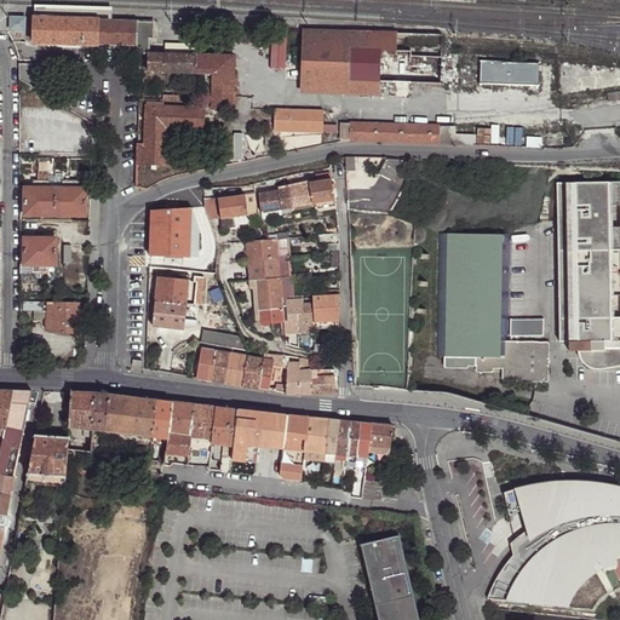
[(99,19),(112,19),(113,7),(34,5),(34,16),(99,18),(99,19)]
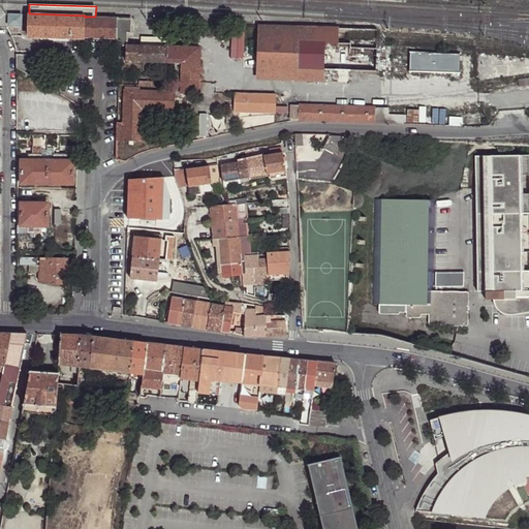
[(22,13),(9,13),(9,25),(22,25),(22,13)]
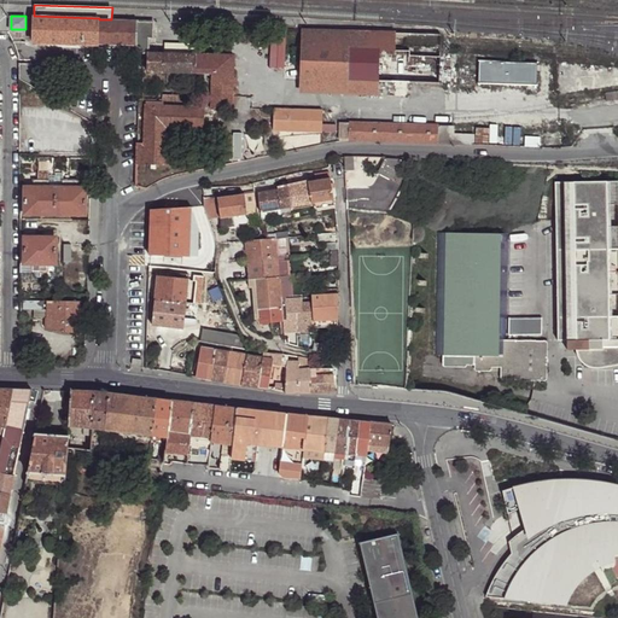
[(99,18),(34,16),(33,16),(33,45),(99,46),(99,45),(136,45),(138,23),(138,19),(111,19),(99,19),(99,18)]
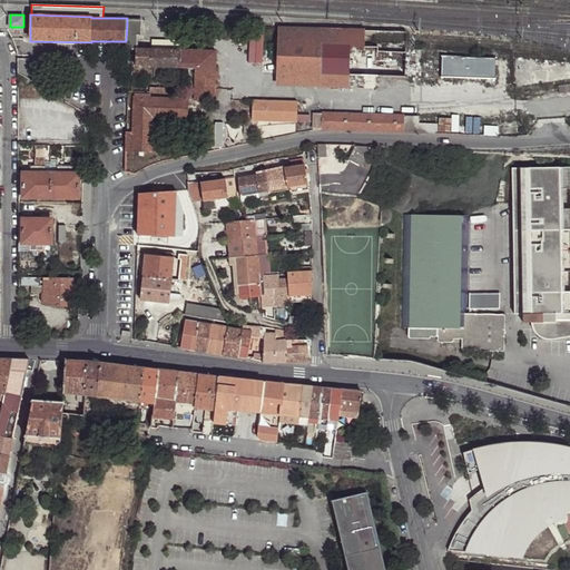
[(136,47),(137,47),(137,35),(141,35),(141,21),(127,21),(126,41),(133,47),(136,47)]
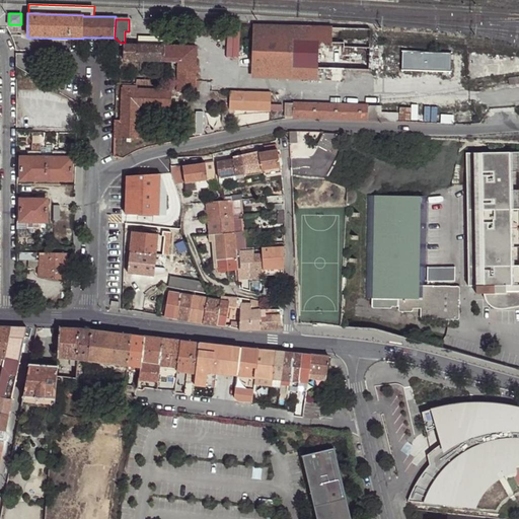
[(347,68),(347,46),(348,26),(303,24),(254,23),(253,42),(253,66),(253,77),(345,82),(347,68)]
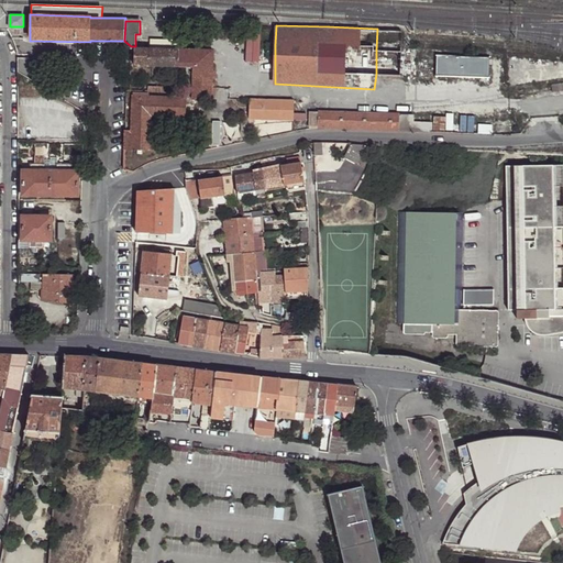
[(136,46),(148,47),(148,37),(140,37),(138,37),(136,46)]
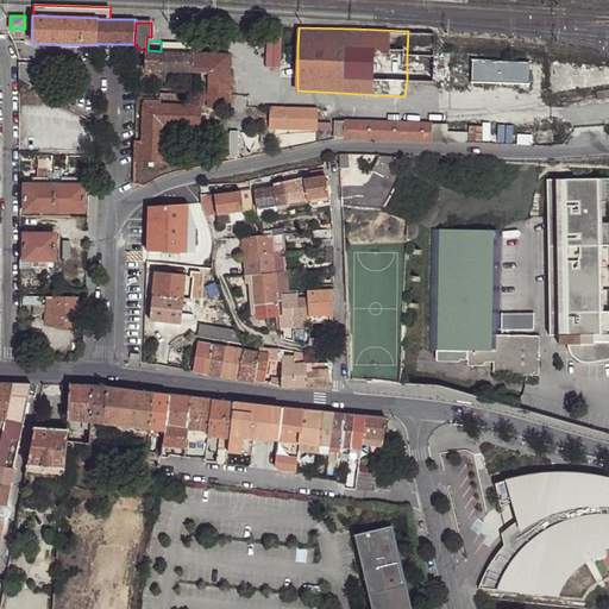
[(161,51),(180,51),(180,41),(161,41),(161,51)]
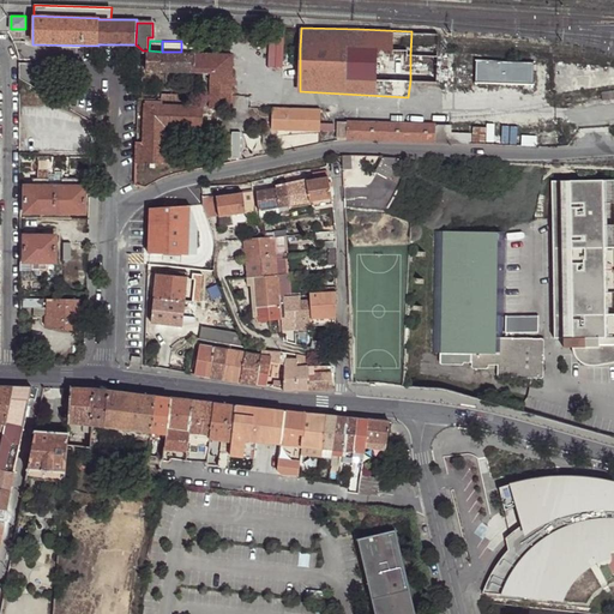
[(181,52),(193,52),(193,42),(181,41),(181,52)]
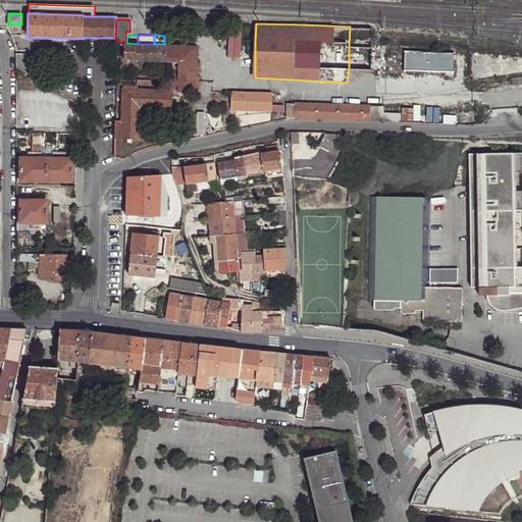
[(118,58),(118,42),(109,42),(109,58),(114,58),(118,58)]
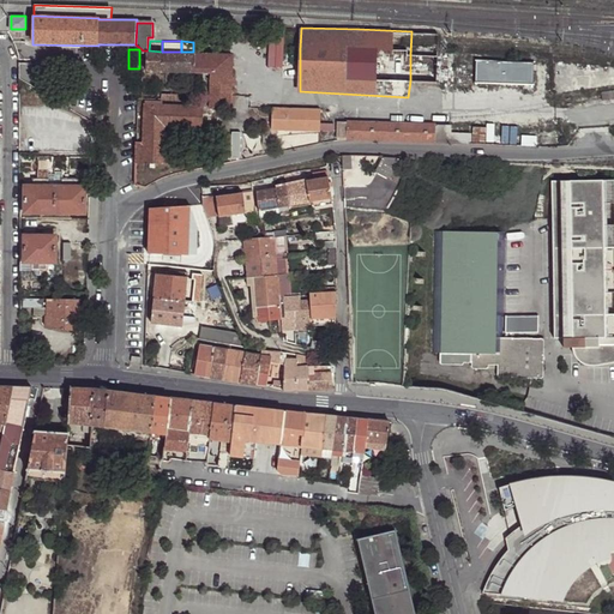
[(148,50),(146,50),(146,68),(193,71),(193,52),(181,52),(162,52),(149,50),(148,50)]
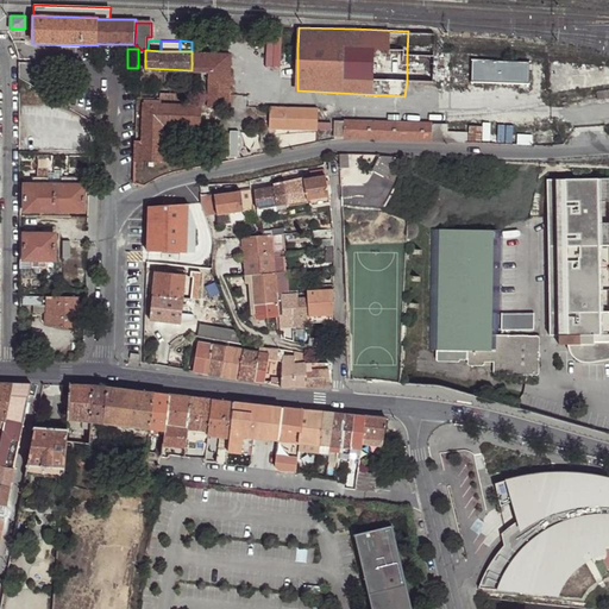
[(212,52),(192,51),(192,70),(212,71),(212,52)]
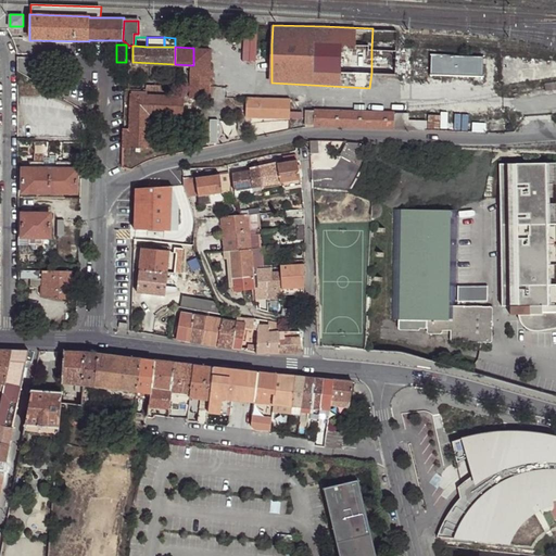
[(193,65),(193,73),(209,74),(210,49),(193,48),(193,65)]
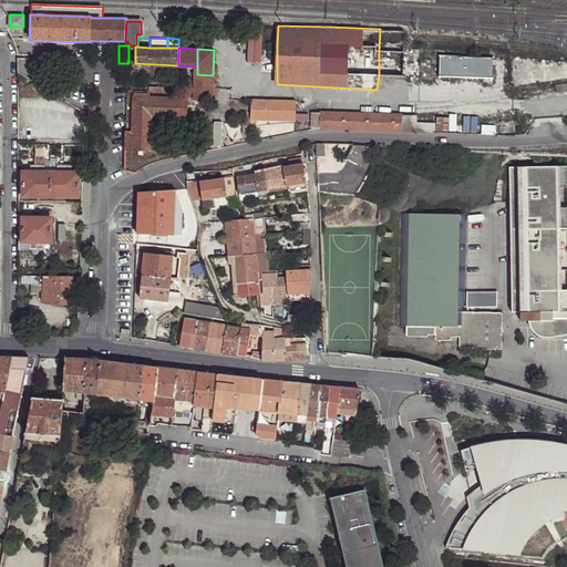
[(409,50),(379,50),(379,74),(410,74),(409,50)]
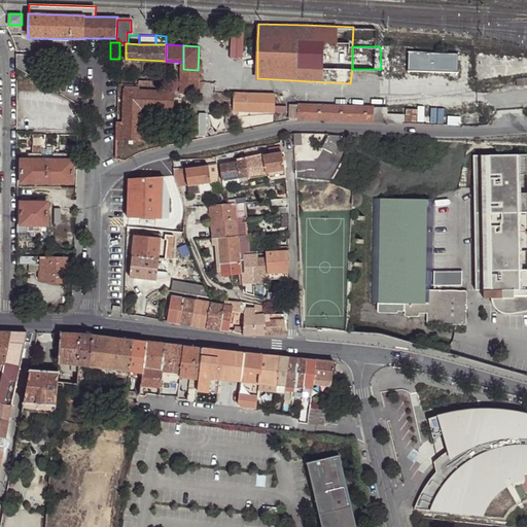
[(451,51),(401,50),(400,70),(451,72),(451,51)]
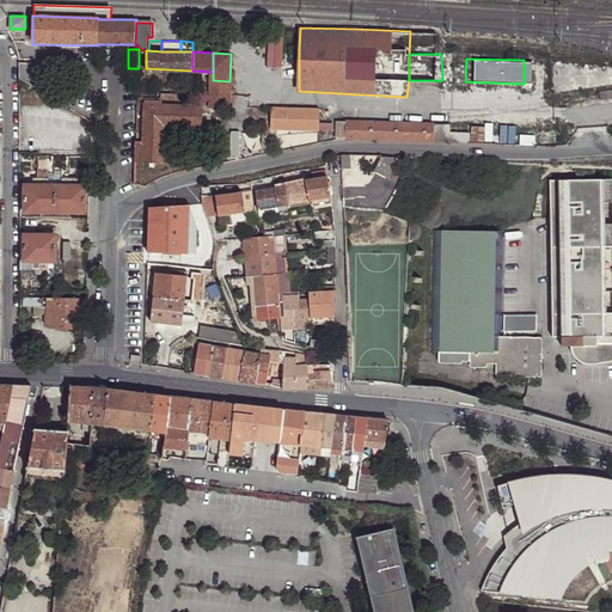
[(213,80),(209,86),(208,106),(230,108),(230,81),(213,80)]
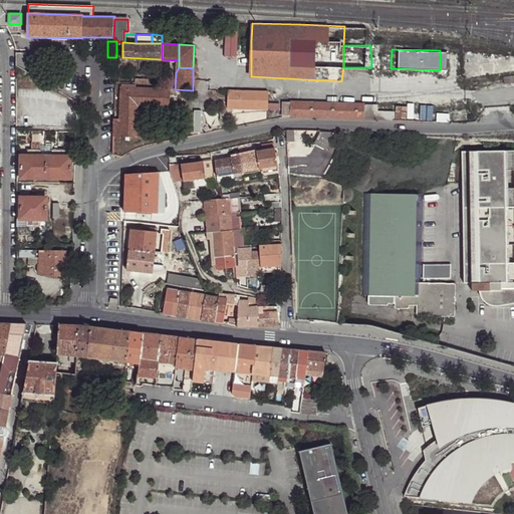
[(169,104),(170,88),(122,86),(121,117),(121,126),(114,126),(114,135),(142,136),(142,127),(137,127),(138,103),(169,104)]
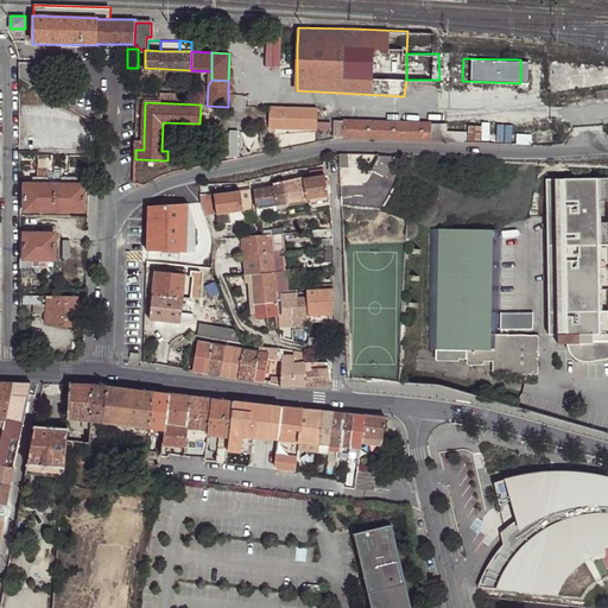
[(318,111),(271,109),(271,131),(317,132),(318,111)]
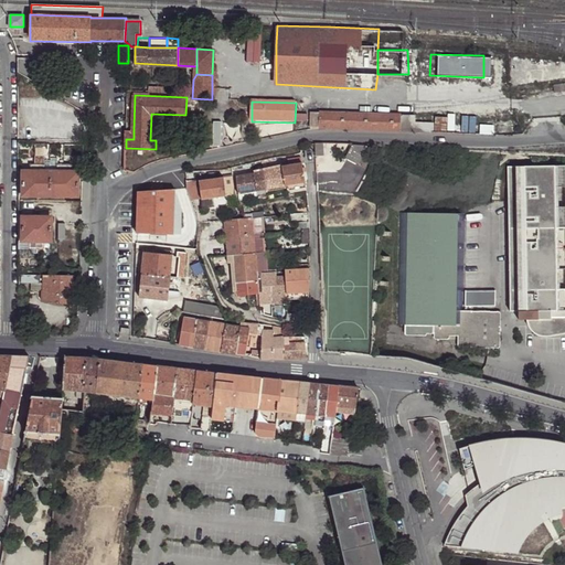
[(409,129),(435,130),(435,121),(426,120),(426,113),(411,113),(320,110),(320,127),(329,127),(409,129)]
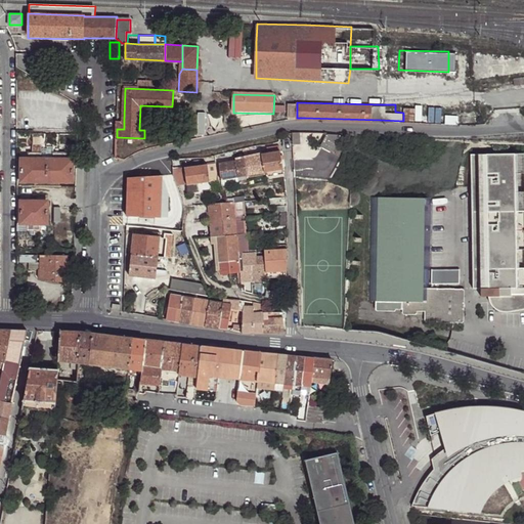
[(214,104),(198,104),(198,114),(214,114),(214,104)]
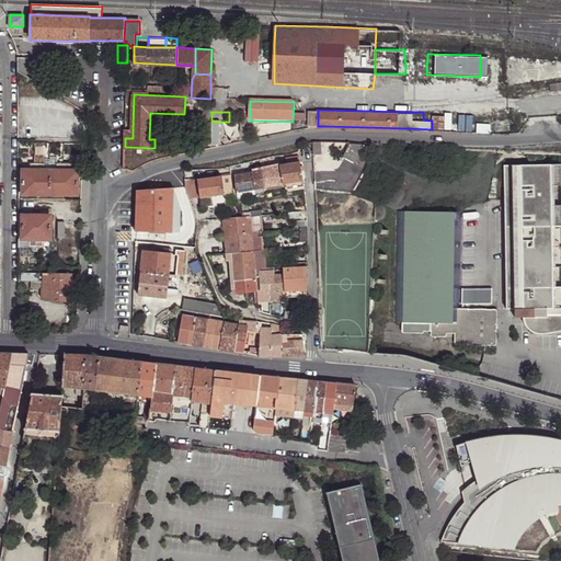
[(433,130),(444,132),(445,115),(434,115),(433,130)]
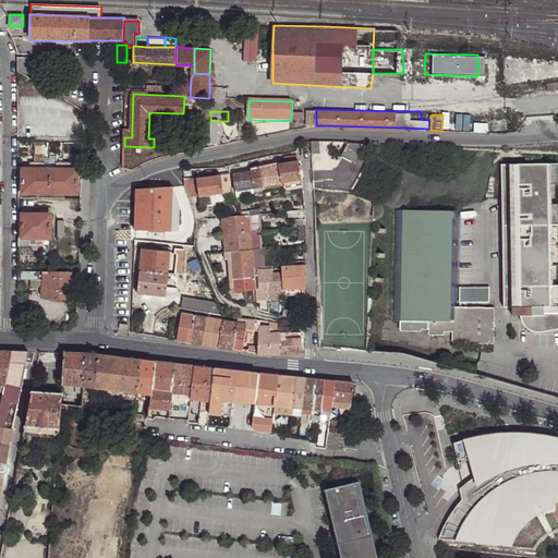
[(209,122),(199,121),(198,138),(210,138),(209,122)]
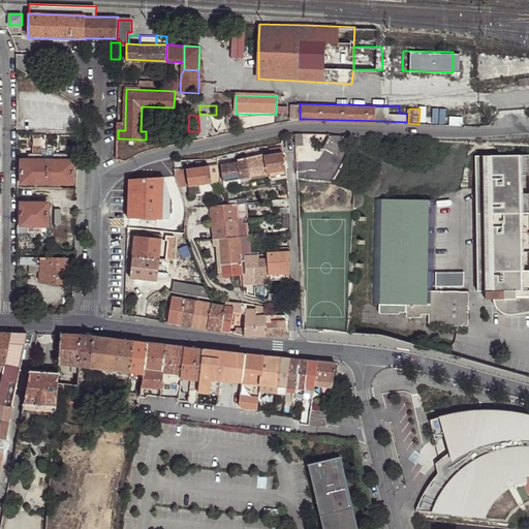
[(336,154),(345,136),(328,135),(321,147),(336,154)]
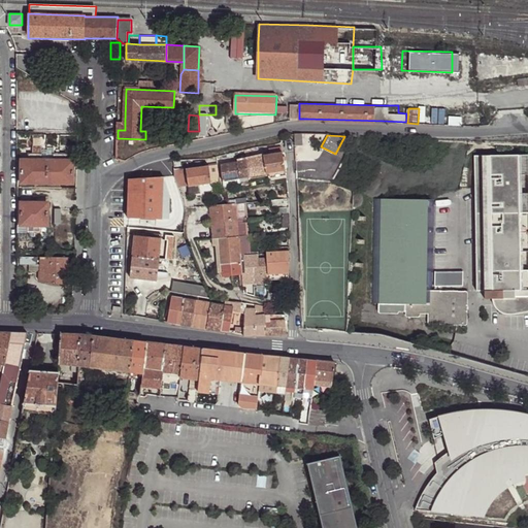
[(286,153),(285,151),(284,152),(283,145),(269,147),(270,153),(263,154),(263,156),(265,172),(287,170),(287,162),(286,153)]
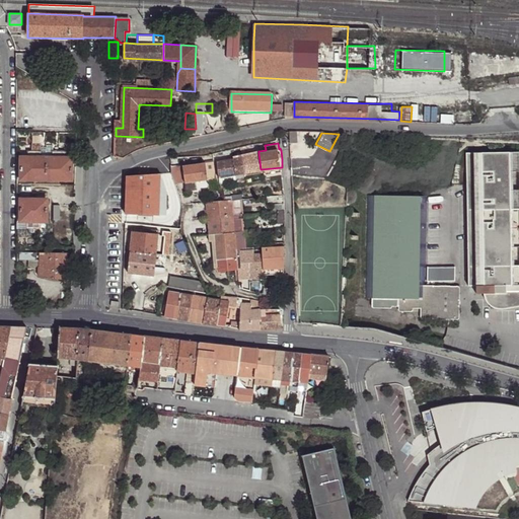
[(518,169),(518,149),(467,150),(467,283),(474,283),(474,291),(483,291),(483,294),(484,297),(486,300),(488,303),(492,305),(495,306),(497,310),(518,308),(518,272),(507,273),(507,265),(510,265),(511,175),(508,175),(508,169),(518,169)]
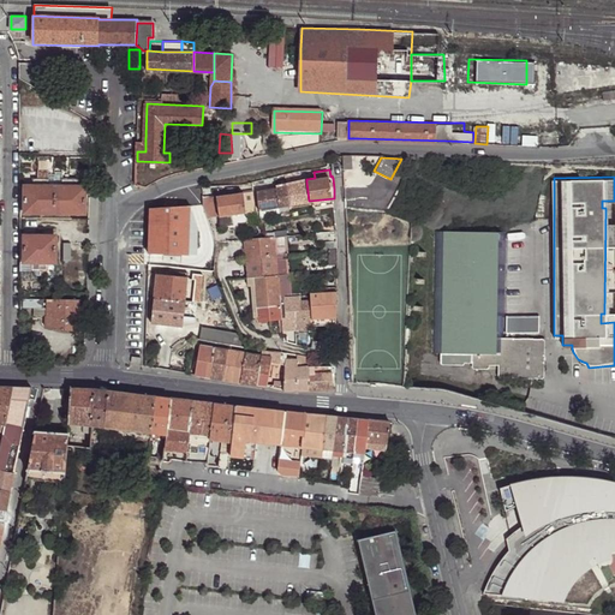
[(21,186),(21,212),(84,212),(85,186),(76,185),(77,178),(61,178),(61,186),(47,185),(47,178),(33,178),(33,185),(21,186)]
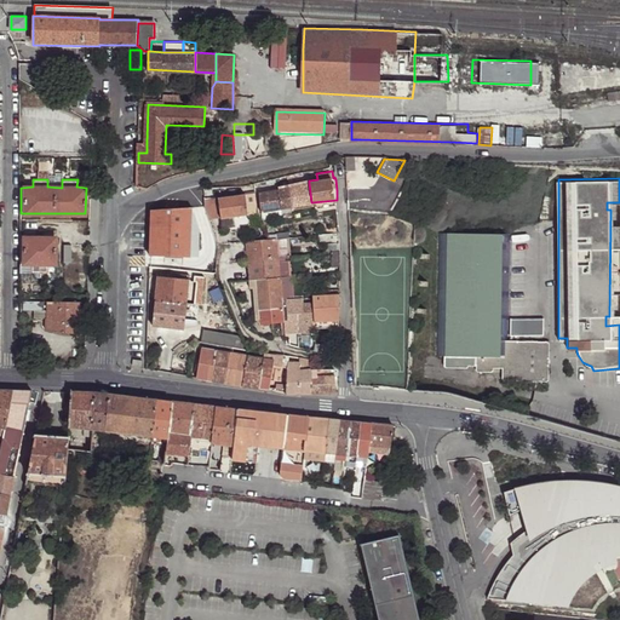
[(309,181),(290,184),(293,206),(311,202),(309,183),(309,181)]
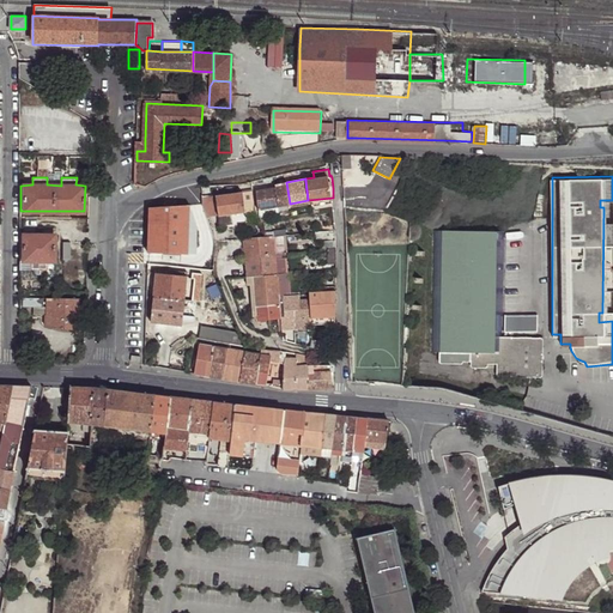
[(286,182),(274,183),(275,188),(278,206),(290,204),(286,182)]
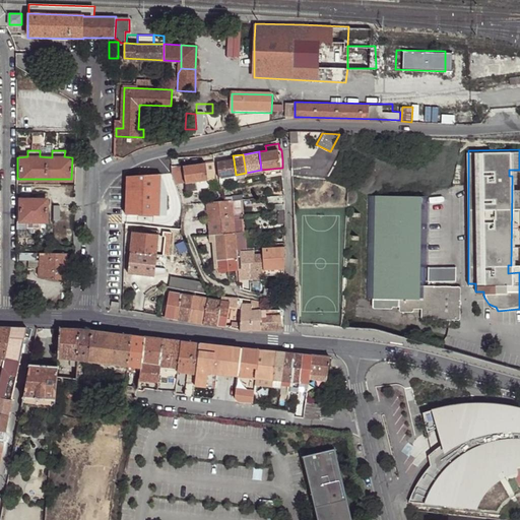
[(236,175),(234,159),(218,163),(219,178),(236,175)]
